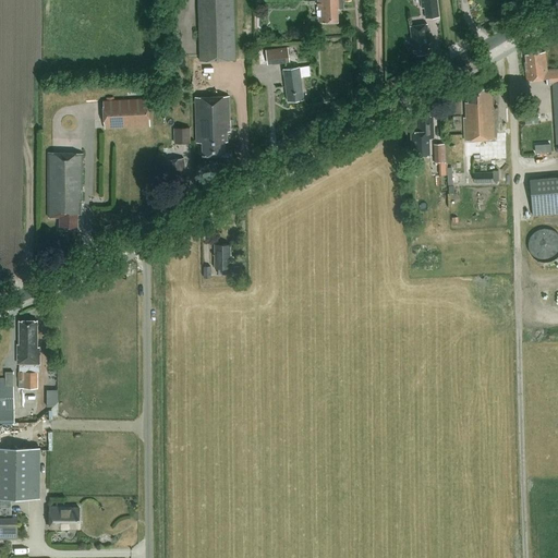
[(198,0),(201,61),(237,60),(234,0),(198,0)]
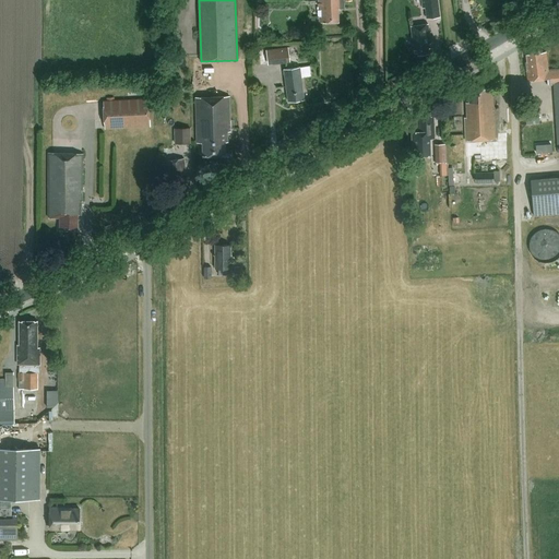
[(352,0),(313,0),(313,1),(319,1),(320,23),(340,22),(339,9),(345,9),(345,1),(352,0)]
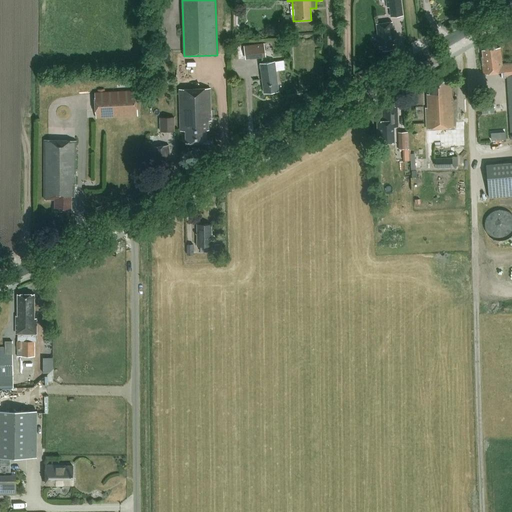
[(403,15),(400,0),(386,0),(387,8),(389,7),(391,17),(403,15)]
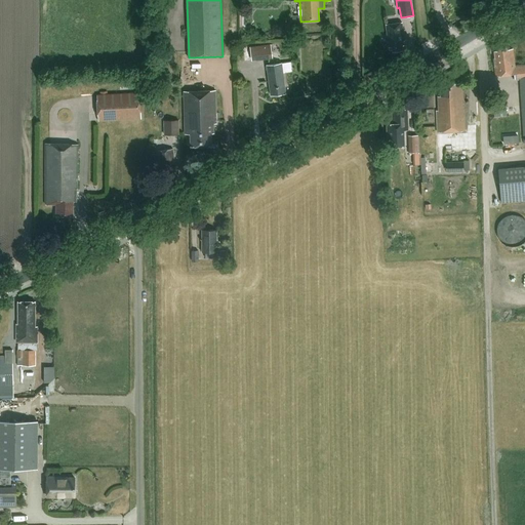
[(404,41),(402,23),(386,25),(389,47),(392,47),(393,50),(402,49),(402,45),(404,45),(403,41),(404,41)]
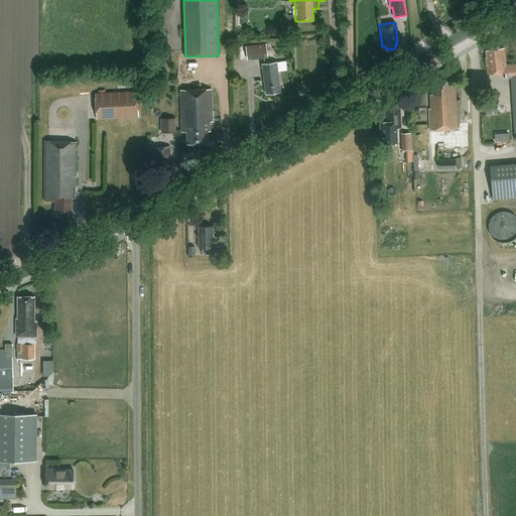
[(241,47),(243,60),(269,56),(267,43),(241,47)]
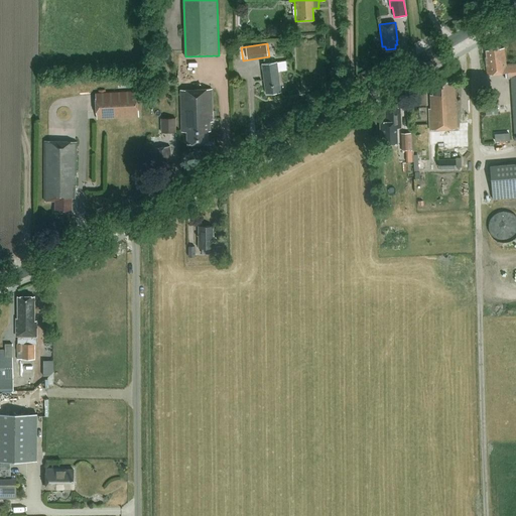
[(511,78),(515,139),(515,62),(506,65),(504,48),(499,48),(498,44),(489,46),(489,50),(486,50),(487,57),(485,57),(488,76),(505,73),(506,78),(511,78)]
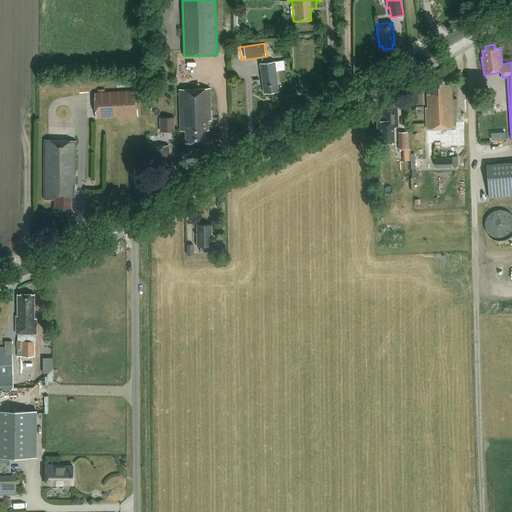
[(279,91),(275,62),(260,63),(264,93),(279,91)]
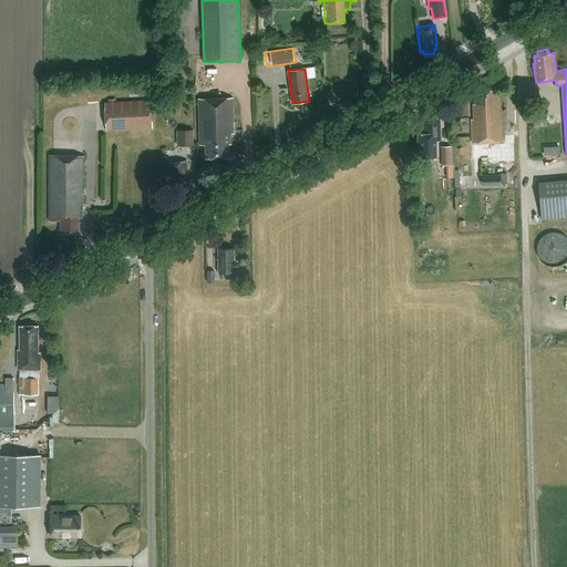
[(502,142),(500,90),(475,91),(476,104),(473,104),(474,120),(472,120),(473,143),(502,142)]
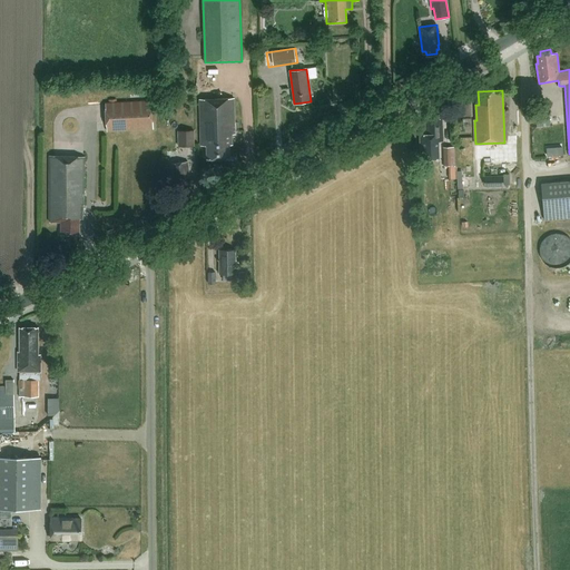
[(235,135),(234,98),(199,99),(200,146),(207,146),(207,158),(231,158),(229,145),(233,145),(233,135),(235,135)]
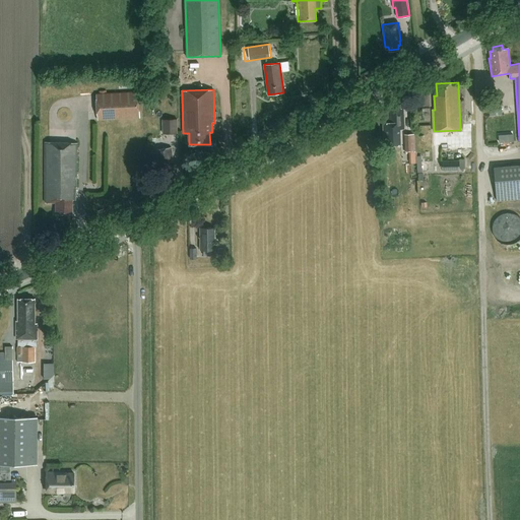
[(98,94),(99,120),(141,118),(140,91),(98,94)]
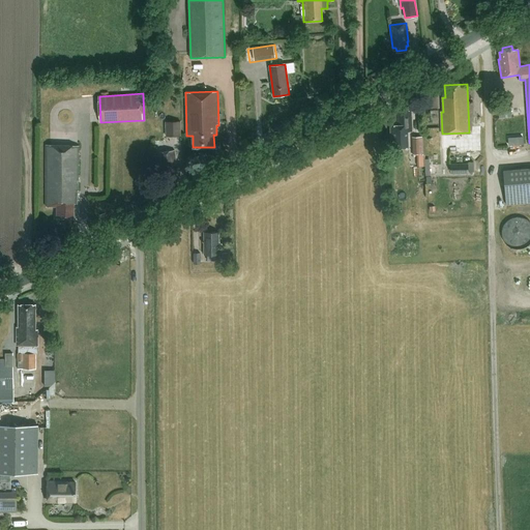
[(412,131),(411,111),(408,111),(408,107),(399,107),(400,111),(396,111),(396,131),(412,131)]
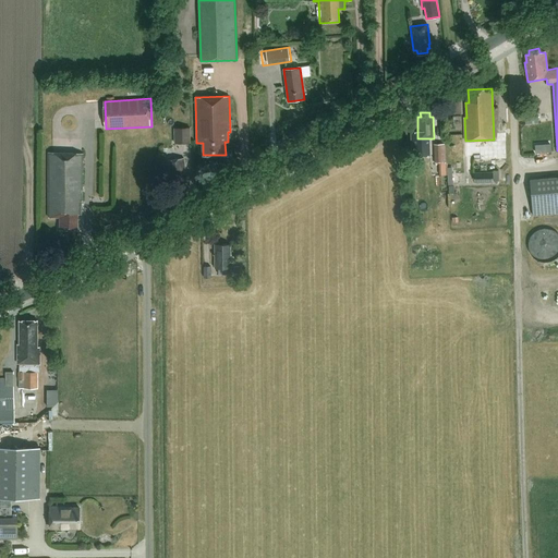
[(525,113),(526,124),(540,123),(538,112),(525,113)]
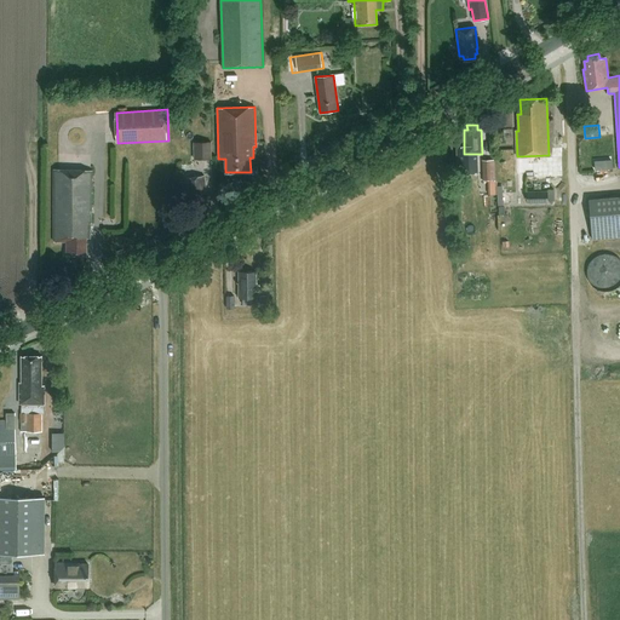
[(212,159),(211,142),(194,142),(195,160),(212,159)]
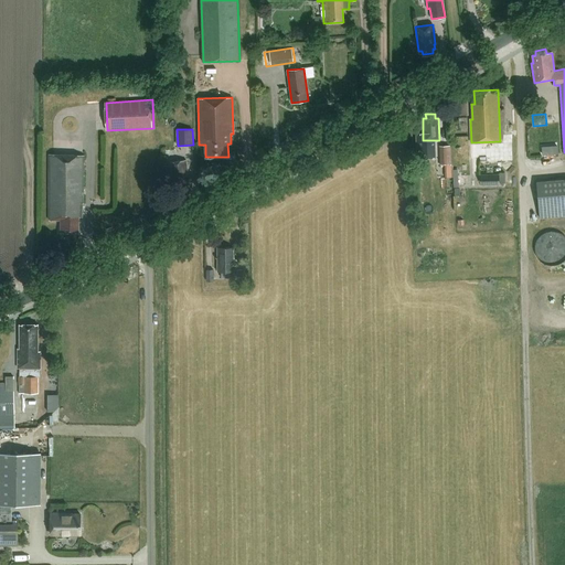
[(546,153),(563,152),(563,144),(546,145),(546,153)]
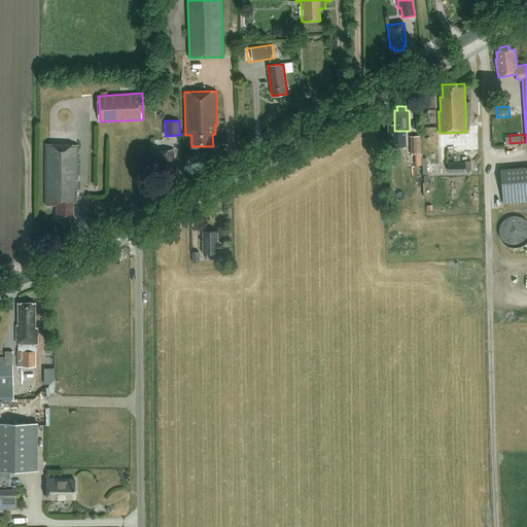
[(77,179),(78,179),(78,145),(45,144),(45,205),(57,205),(57,216),(73,217),(74,202),(77,202),(77,179)]
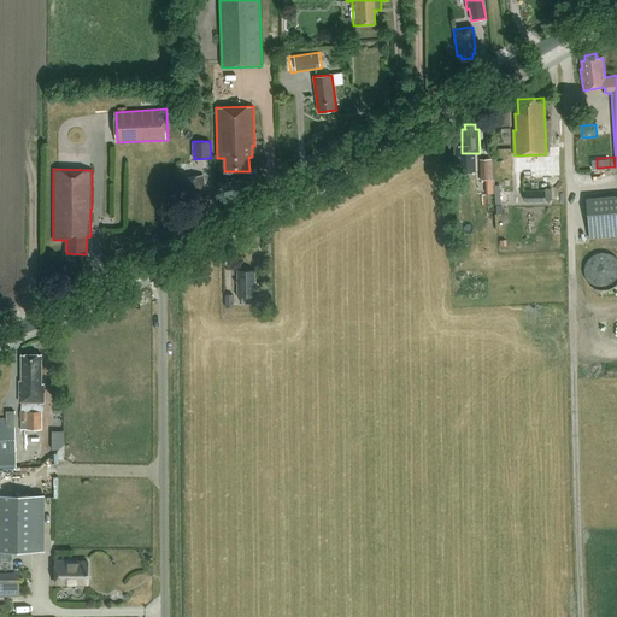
[(204,175),(184,178),(177,178),(180,197),(187,195),(188,205),(192,204),(192,207),(204,206),(203,203),(207,203),(204,175)]
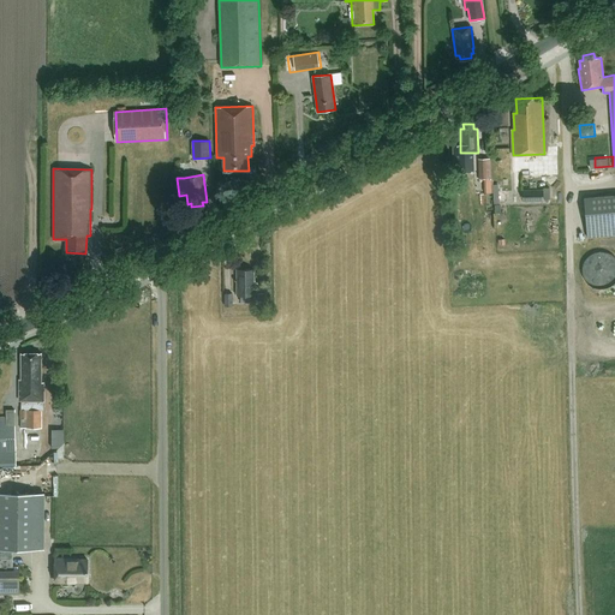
[(524,190),(524,202),(543,202),(543,190),(524,190)]
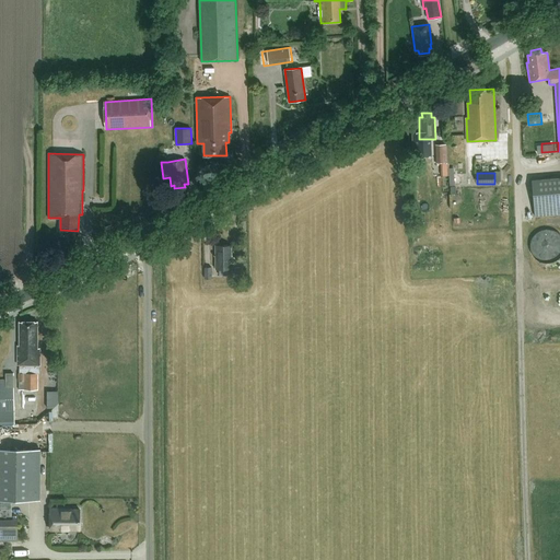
[(559,176),(532,179),(536,217),(559,213),(559,176)]
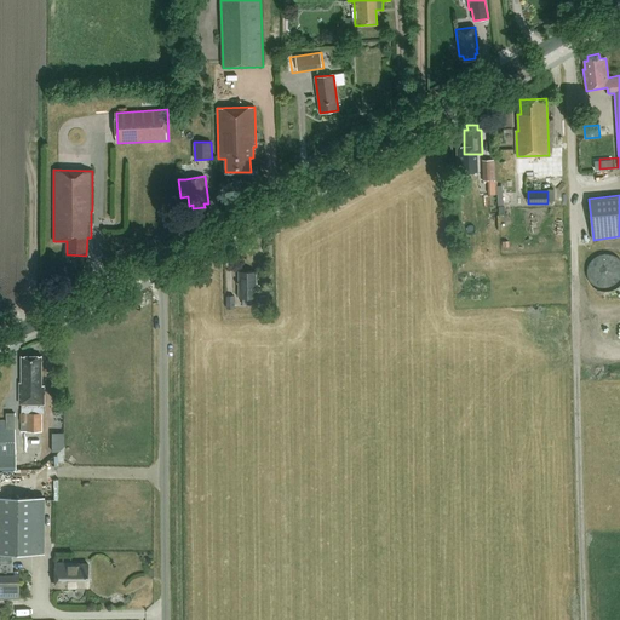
[(239,298),(242,298),(242,304),(253,304),(253,298),(256,298),(256,271),(239,271),(239,298)]
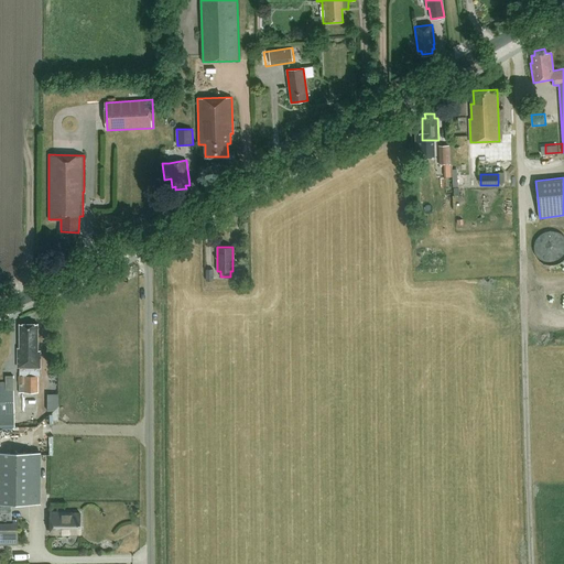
[(18,367),(20,367),(20,376),(19,376),(19,384),(24,384),(24,392),(38,392),(38,376),(40,376),(40,368),(40,350),(38,350),(38,324),(20,324),(20,348),(18,348),(18,367)]
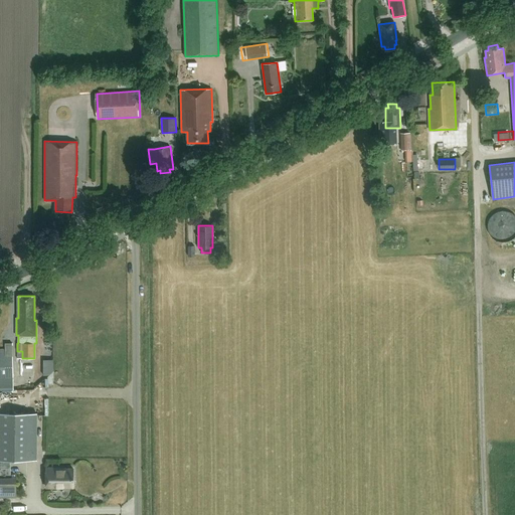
[(0,389),(13,389),(12,358),(11,343),(4,343),(4,349),(0,349),(0,389)]
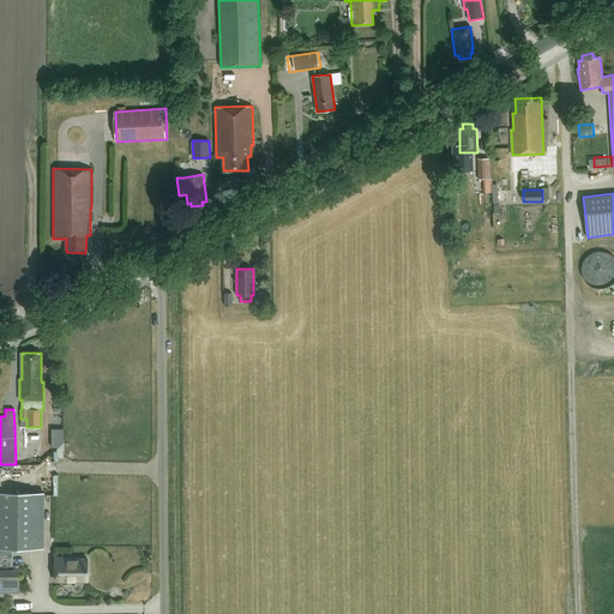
[(56,439),(67,439),(67,428),(58,427),(56,439)]
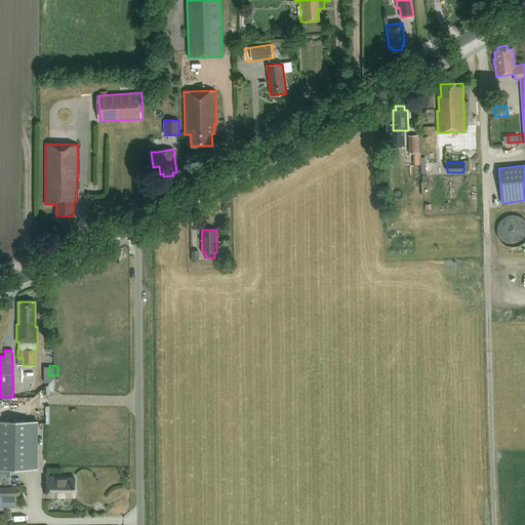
[(37,421),(0,420),(0,468),(37,468),(37,421)]
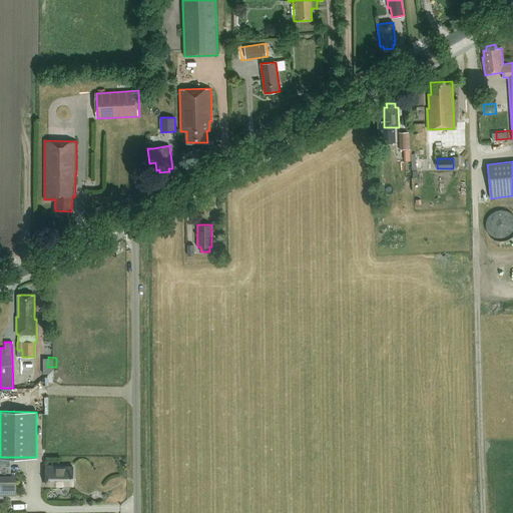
[(0,466),(11,467),(11,458),(0,457),(0,466)]
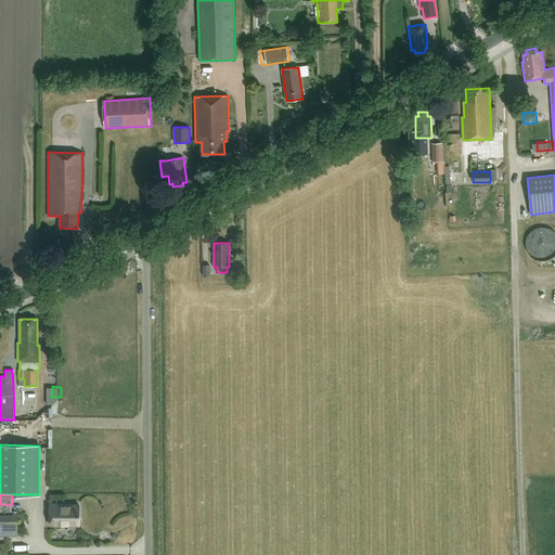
[(68,507),(64,507),(64,504),(50,504),(50,525),(79,525),(79,505),(68,505),(68,507)]
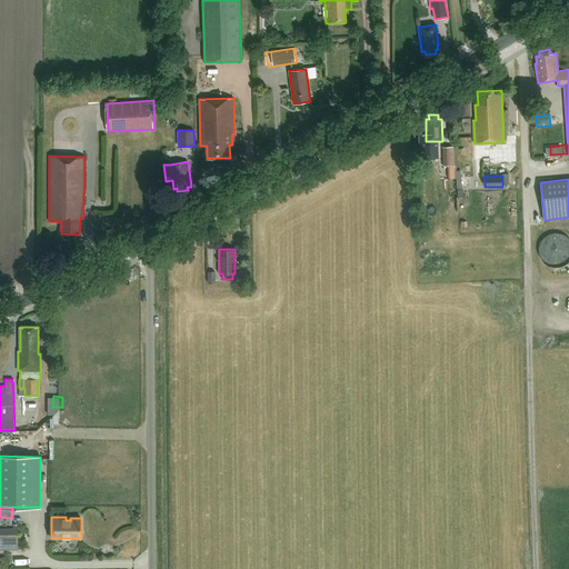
[(0,549),(18,549),(18,528),(0,528),(0,549)]
